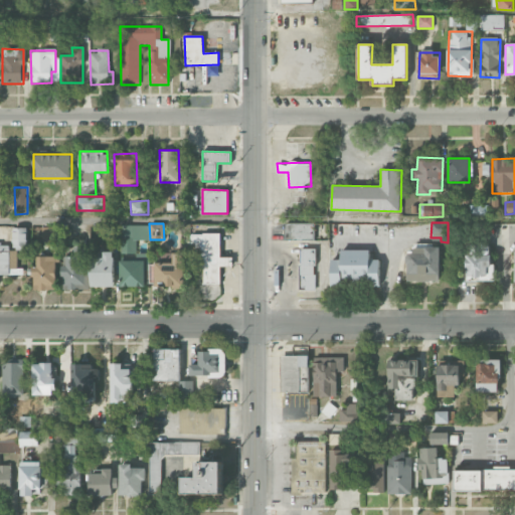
[(314,223),(285,223),(285,240),(314,239),(314,223)]
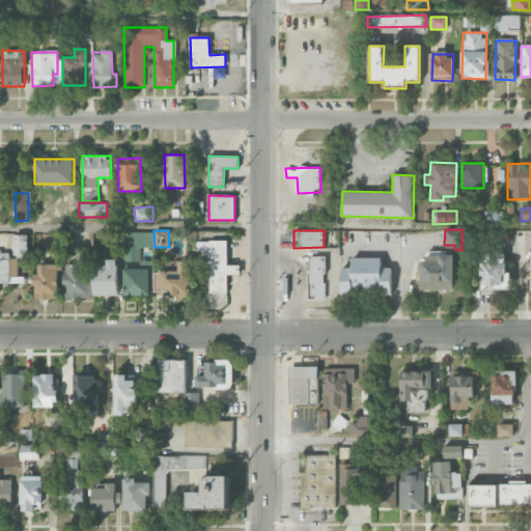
[(152,232),(124,232),(124,269),(141,269),(140,247),(154,247),(152,232)]
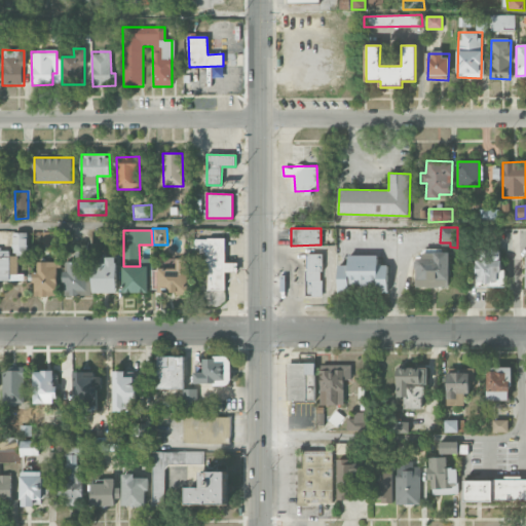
[(54,232),(43,231),(42,243),(54,245),(54,232)]
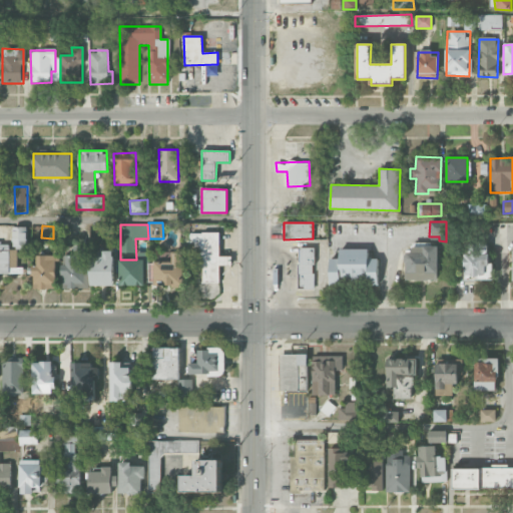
[(13,248),(28,248),(27,226),(13,226),(13,248)]
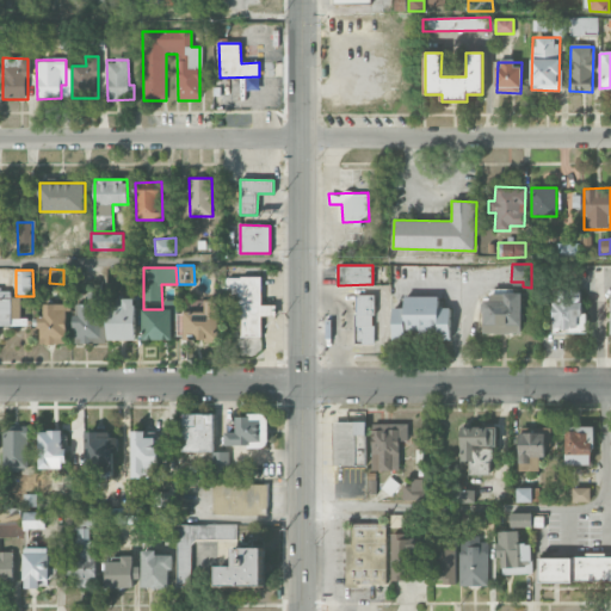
[(261,278),(228,277),(227,322),(241,322),(241,337),(260,337),(261,316),(276,316),(276,304),(261,304),(261,278)]
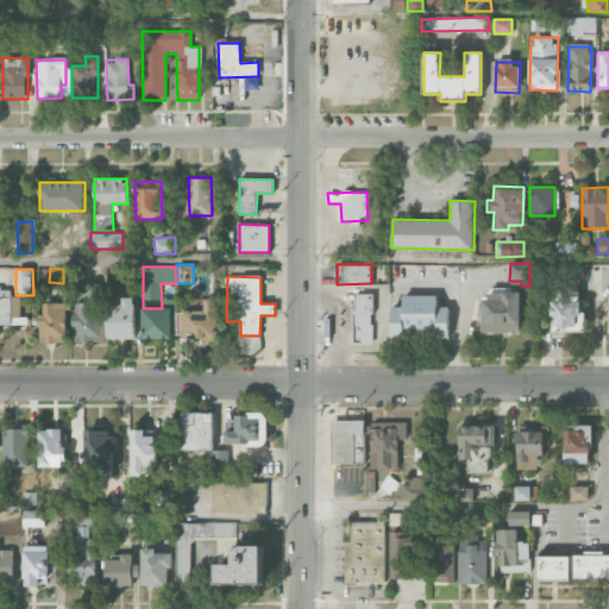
[(0,325),(23,325),(23,296),(11,296),(11,290),(0,289),(0,325)]
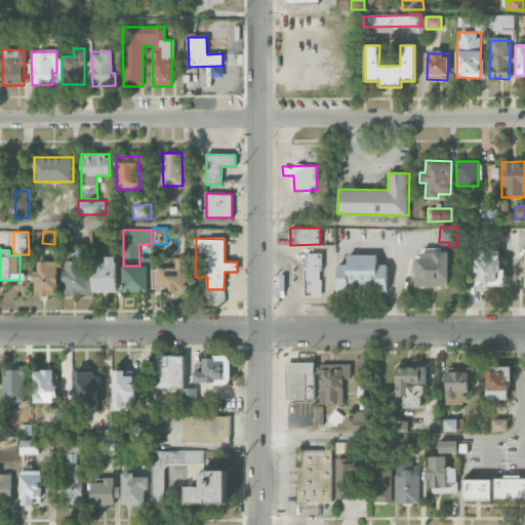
[(414,287),(448,287),(449,250),(421,249),(421,256),(415,256),(414,287)]
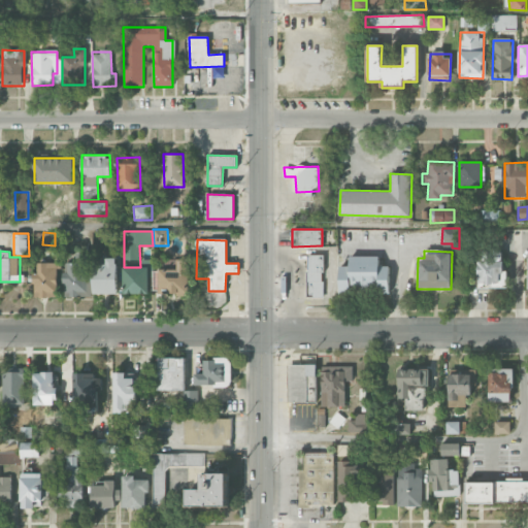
[(505,288),(504,251),(477,252),(477,289),(505,288)]
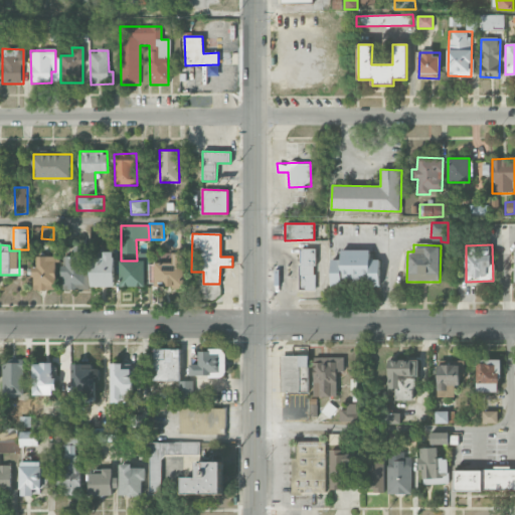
[(86,246),(71,247),(71,255),(62,256),(63,290),(87,290),(86,246)]
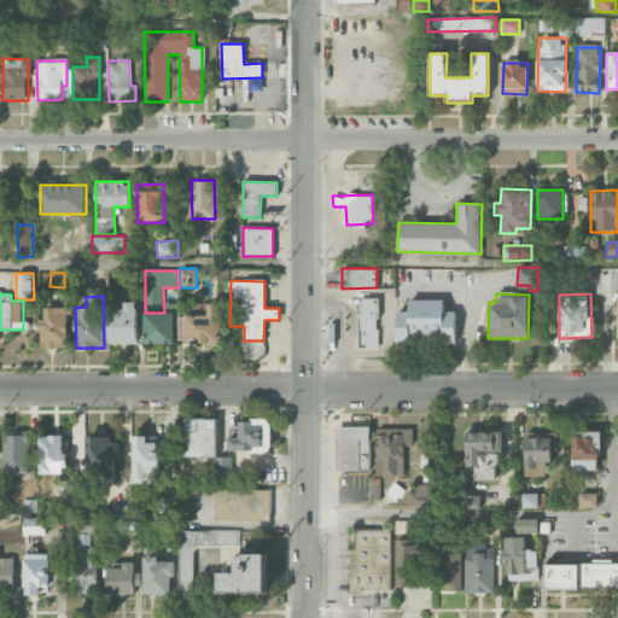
[(378,298),(359,298),(360,349),(378,349),(378,298)]
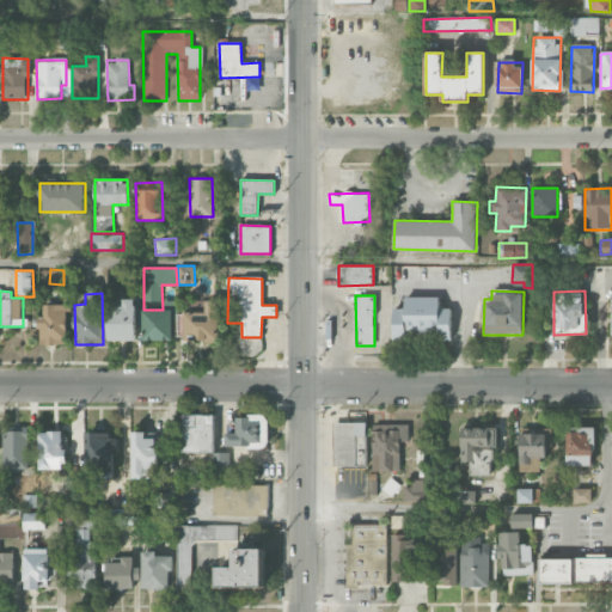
[(452,308),(439,308),(440,297),(405,297),(405,308),(393,308),(393,340),(451,341),(452,308)]
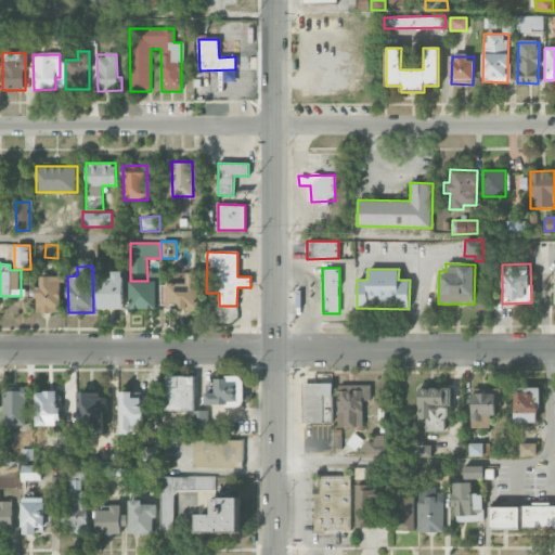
[(124,309),(123,271),(113,271),(113,278),(98,279),(99,309),(124,309)]
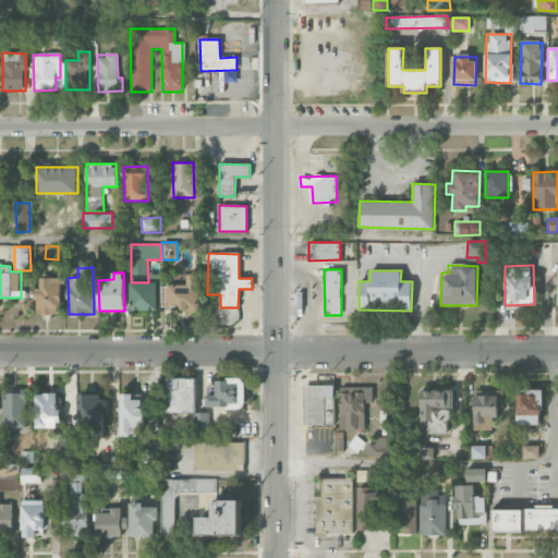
[(189,286),(170,284),(169,311),(198,312),(201,274),(189,274),(189,286)]
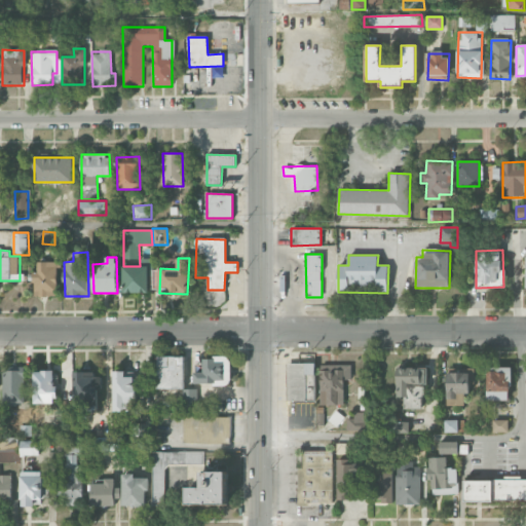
[(57,261),(36,262),(37,272),(33,272),(34,297),(58,296),(57,261)]
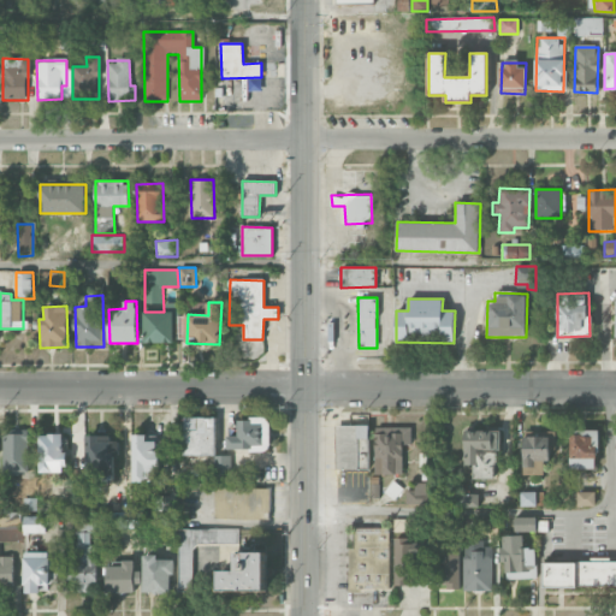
[(144,313),(144,343),(173,343),(172,312),(144,313)]
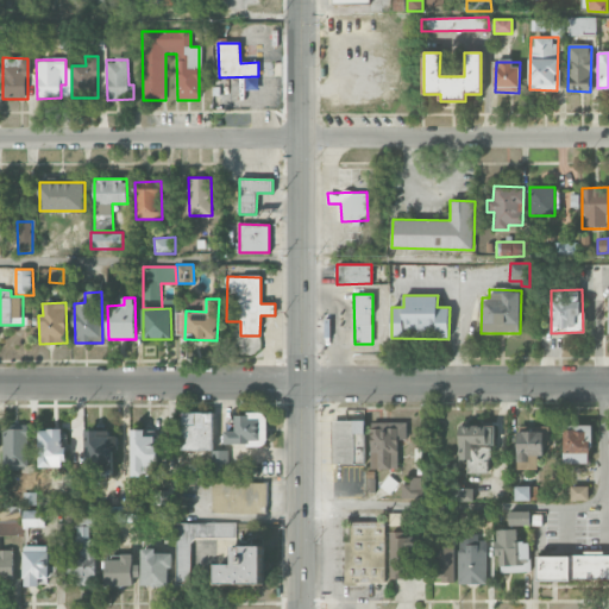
[(213,413),(182,413),(182,450),(213,450),(213,413)]
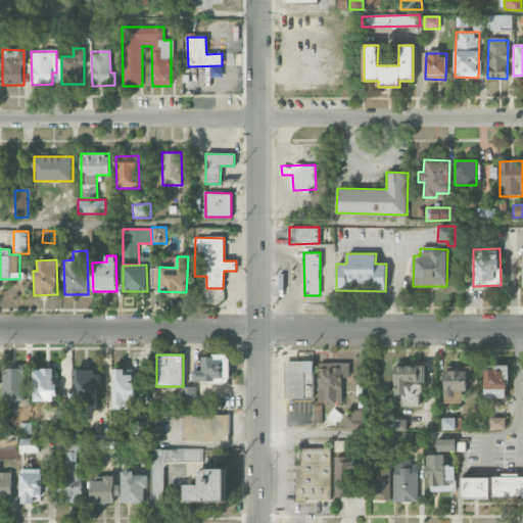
[(230,382),(230,354),(202,355),(202,370),(193,370),(194,383),(230,382)]
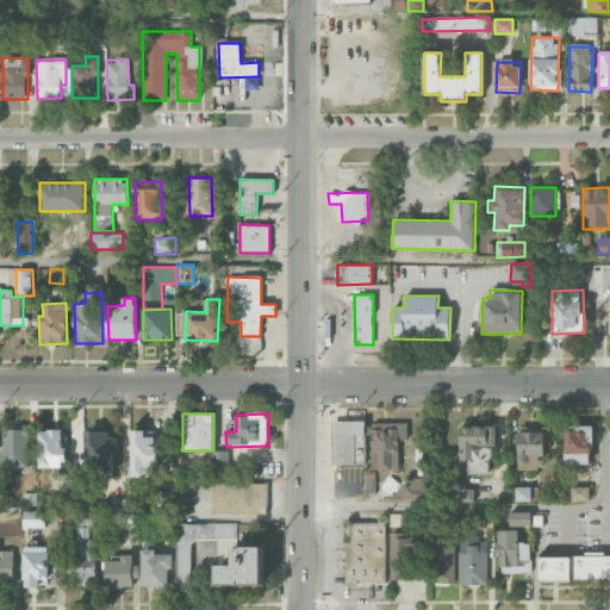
[(365,421),(331,422),(334,465),(366,465),(365,421)]
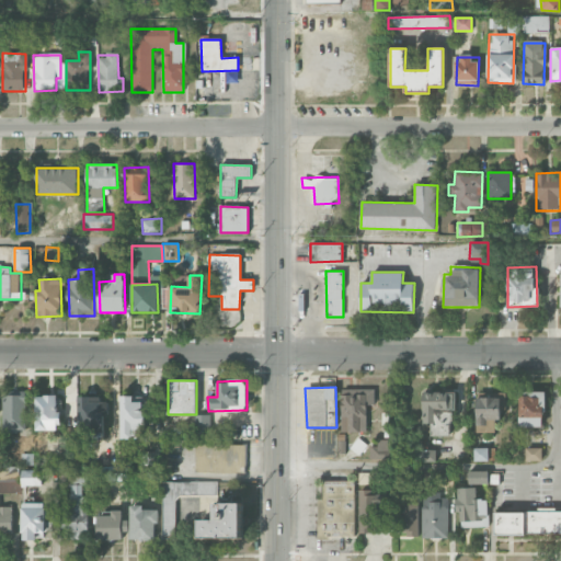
[(376,405),(375,389),(342,389),(343,432),(367,432),(366,405),(376,405)]
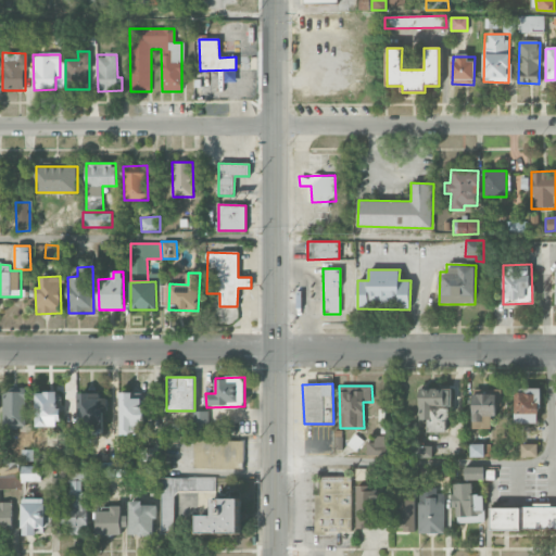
[(428,431),(450,432),(451,389),(420,388),(419,420),(428,420),(428,431)]
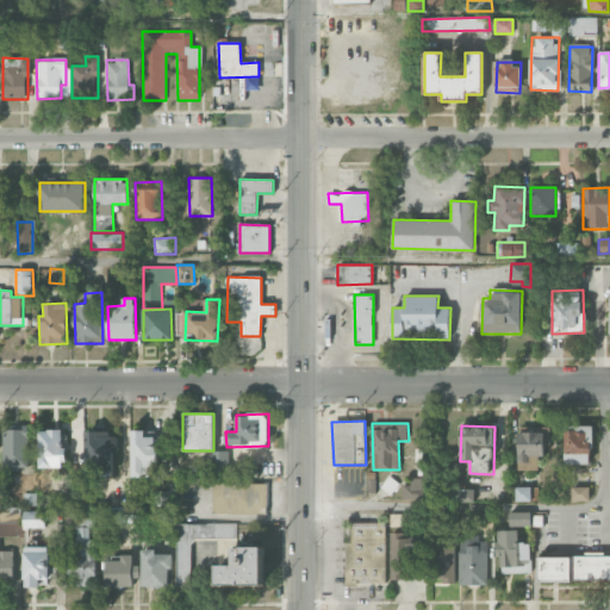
[(565,464),(591,465),(592,425),(565,425),(565,464)]
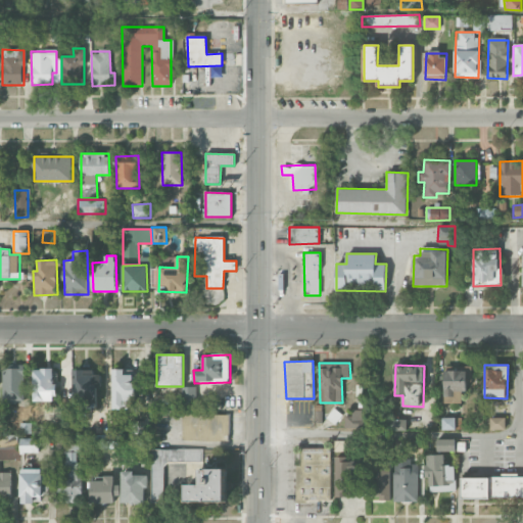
[(24,402),(24,367),(3,366),(2,401),(24,402)]
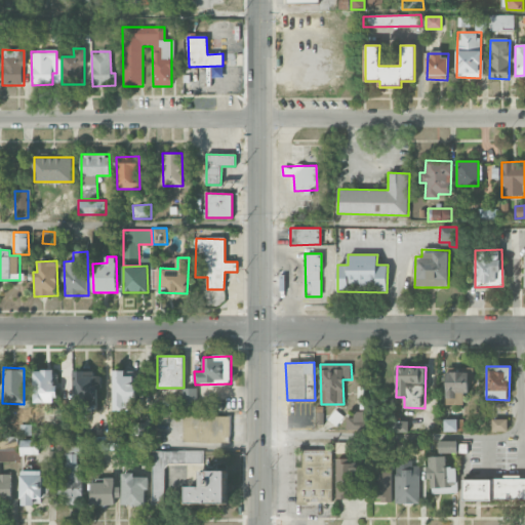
[(471,368),(446,368),(445,404),(463,405),(465,393),(470,393),(471,368)]
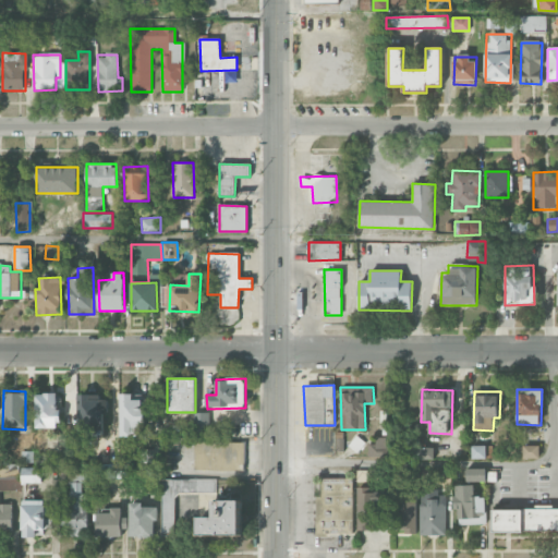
[(58,393),(35,393),(36,428),(59,428),(58,393)]
